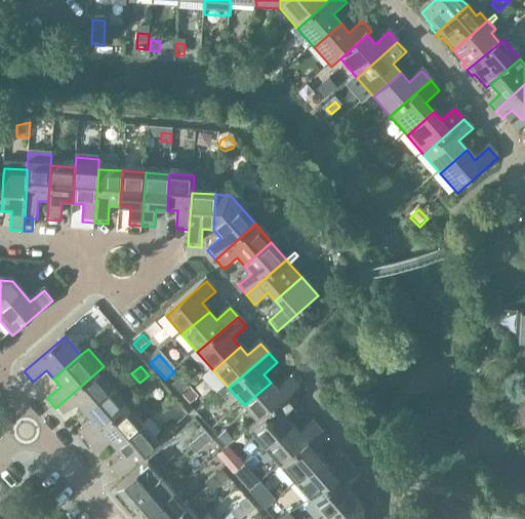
[(485,374),(482,375),(485,388),(487,388),(497,386),(494,372),(485,374)]
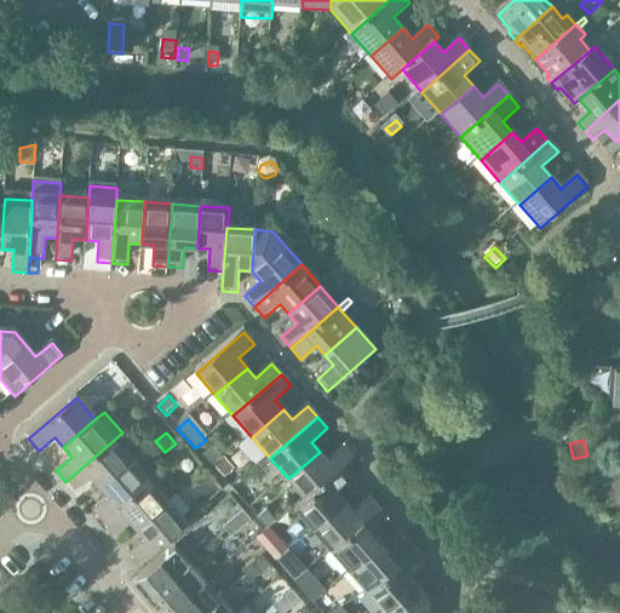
[(91,480),(99,490),(131,462),(113,441),(65,482),(75,493),(91,480)]
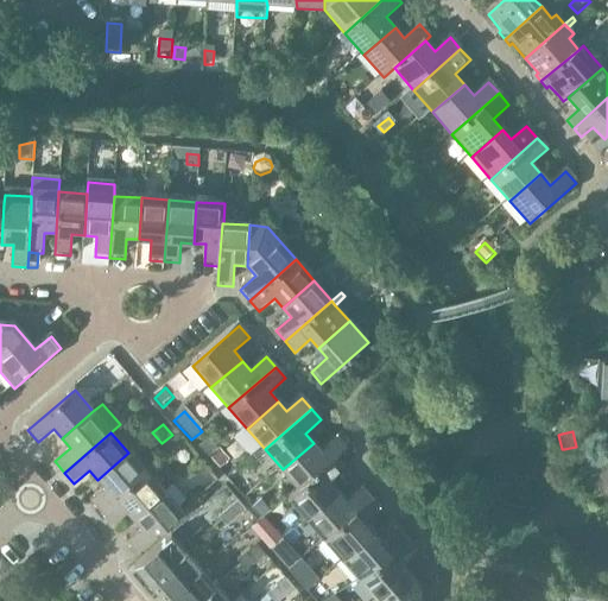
[(283,469),(301,491),(336,460),(348,450),(337,438),(322,453),(314,443),(283,469)]
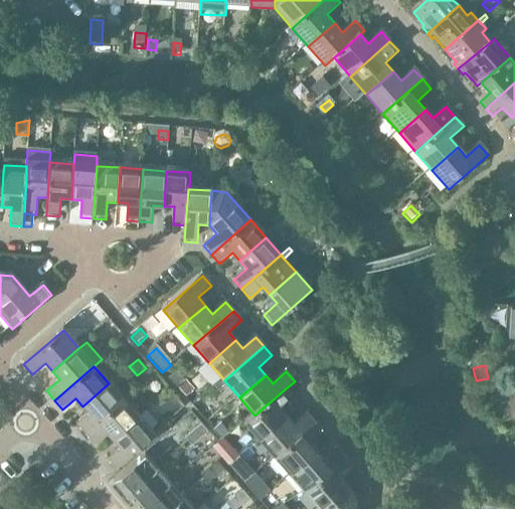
[(176,372),(168,379),(175,388),(184,381),(176,372)]
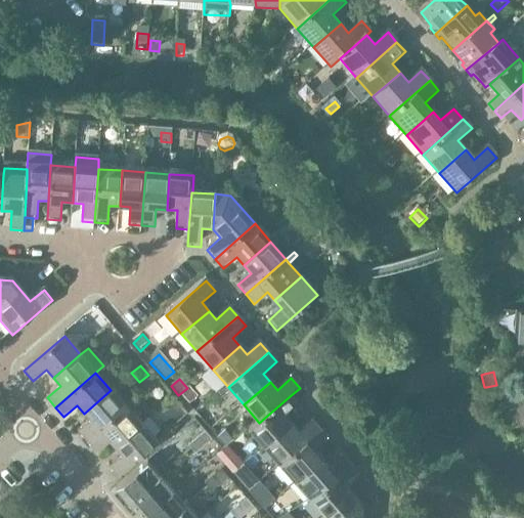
[(189,389),(180,397),(188,406),(198,398),(189,389)]
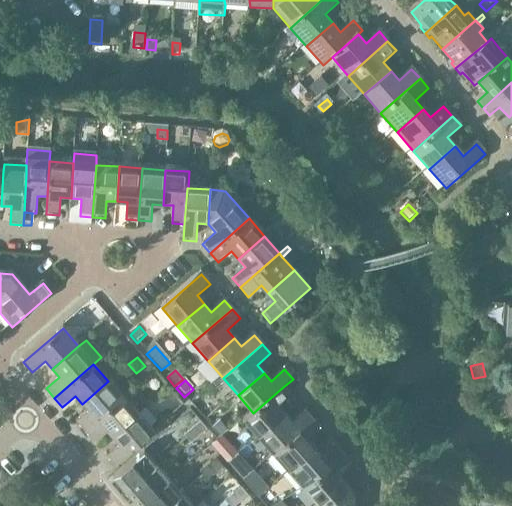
[(76,423),(84,433),(124,398),(108,381),(82,404),(89,412),(76,423)]
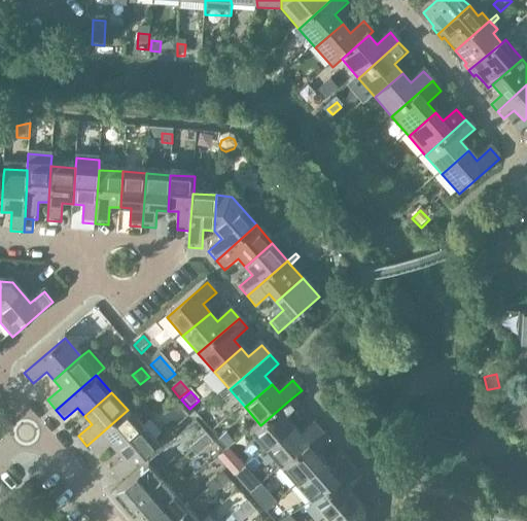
[(250,433),(267,452),(293,428),(286,420),(300,408),(291,398),(260,425),(250,433)]
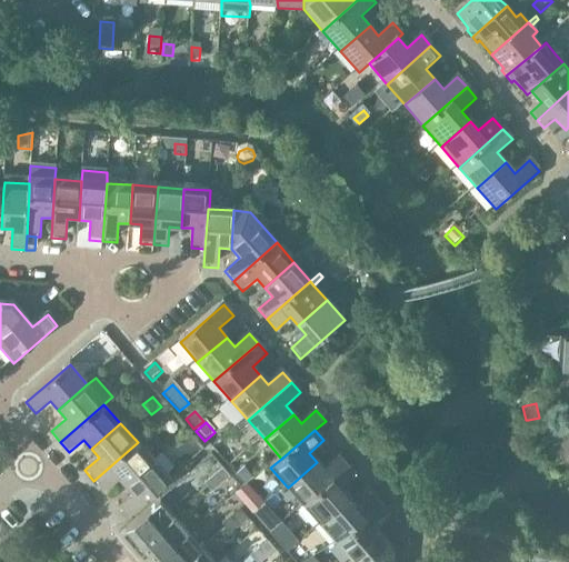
[(118,478),(126,487),(155,462),(138,442),(93,481),(102,491),(118,478)]
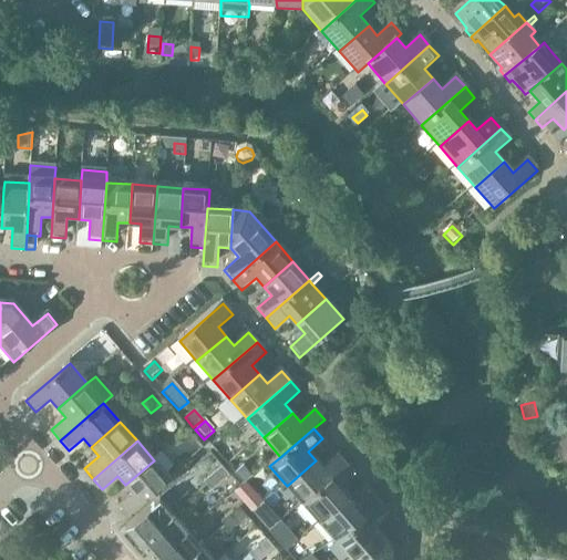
[(287,486),(303,505),(347,467),(338,456),(323,469),(316,460),(287,486)]
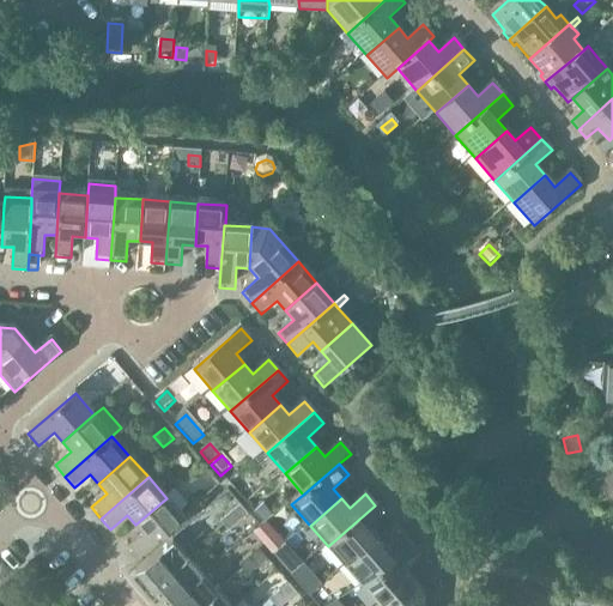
[(167,498),(135,525),(144,534),(127,549),(138,561),(184,520),(167,498)]
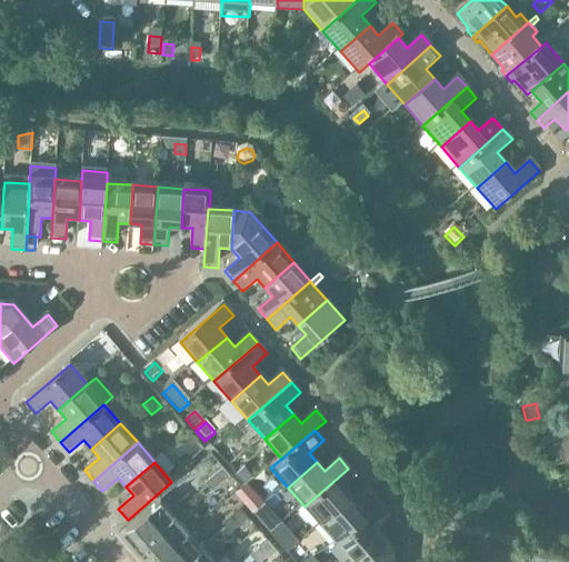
[(305,507),(321,525),(350,501),(342,492),(357,479),(348,469),(305,507)]
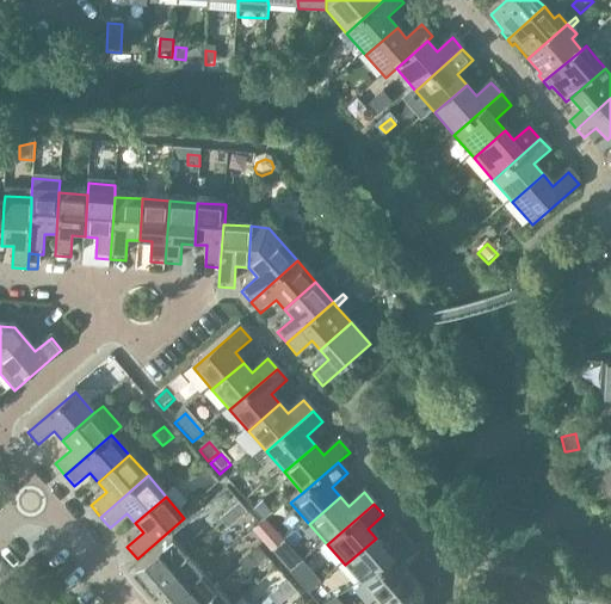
[(239,506),(229,515),(238,524),(247,516),(239,506)]
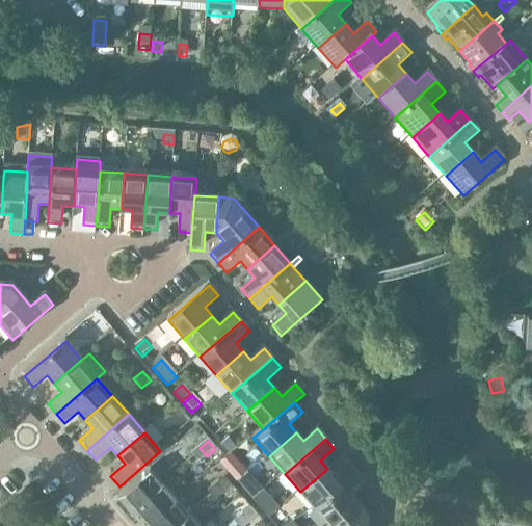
[(228,442),(221,447),(230,457),(237,451),(228,442)]
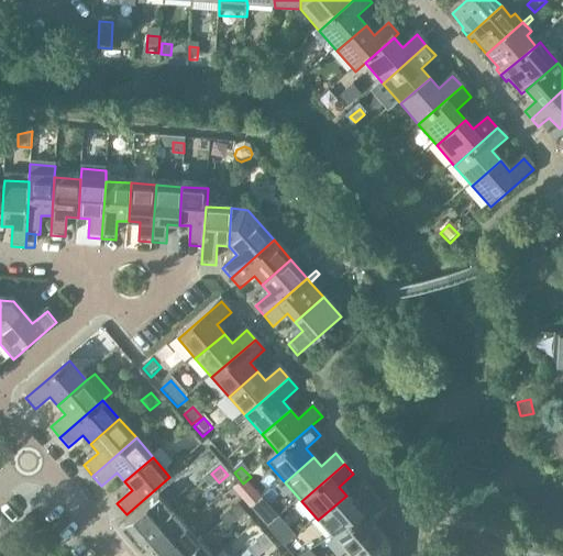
[(219,482),(211,474),(203,481),(210,490),(219,482)]
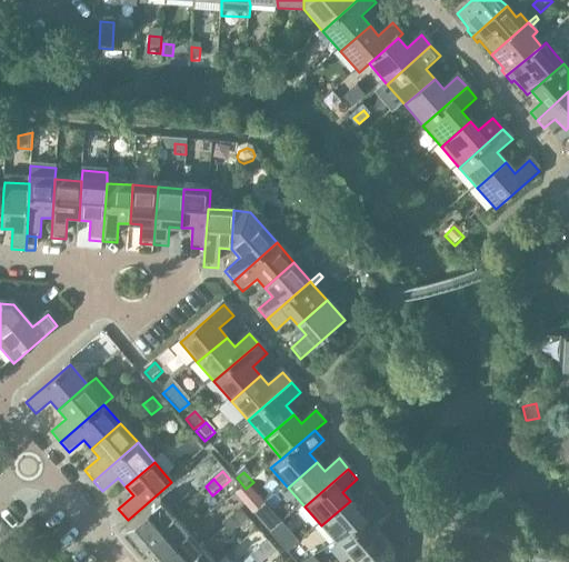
[(246,489),(236,498),(251,517),(263,507),(247,488),(246,489)]
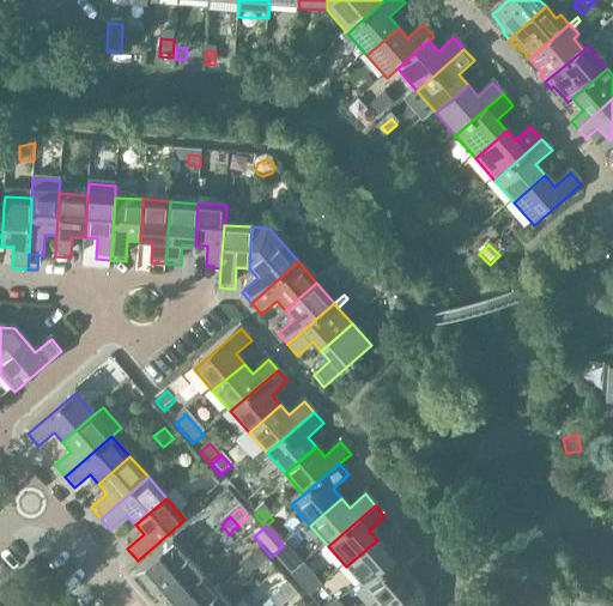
[(346,567),(364,587),(411,546),(401,535),(386,550),(377,540),(346,567)]
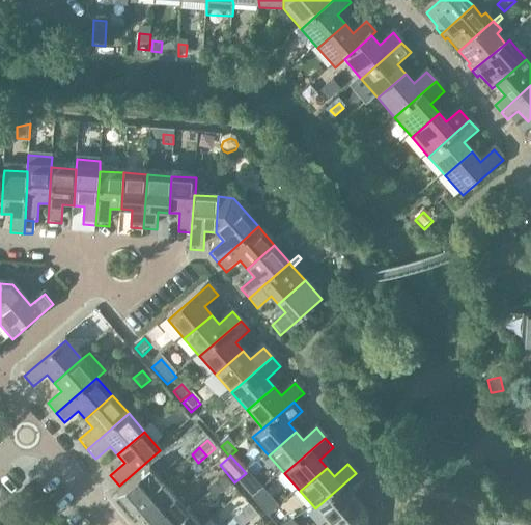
[(120,495),(117,497),(131,514),(163,486),(168,481),(162,475),(158,478),(149,470),(120,495)]
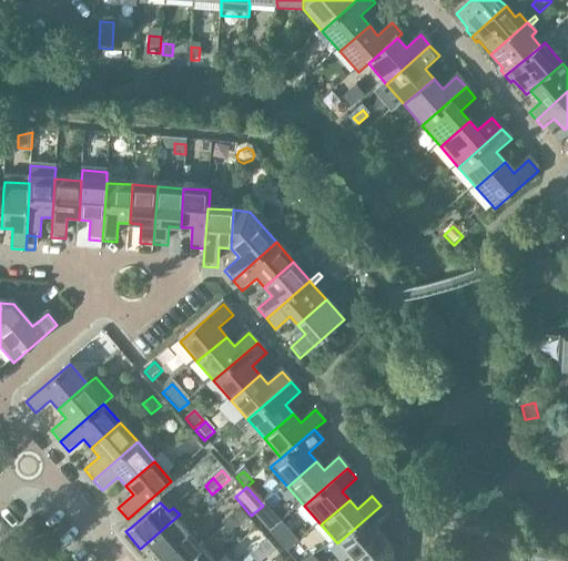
[(337,543),(352,560),(392,560),(393,550),(375,529),(389,517),(381,506),(337,543)]
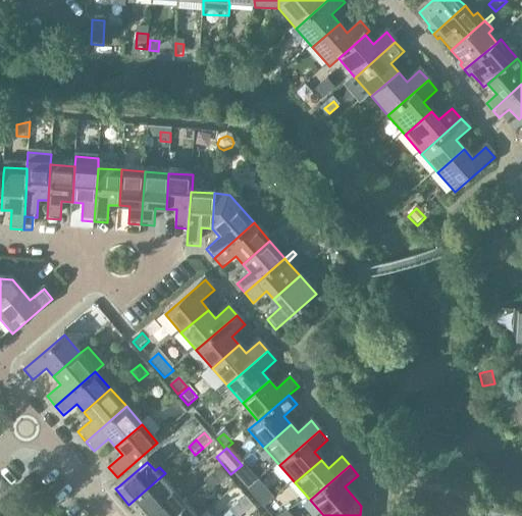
[(242,469),(233,476),(239,482),(247,475),(242,469)]
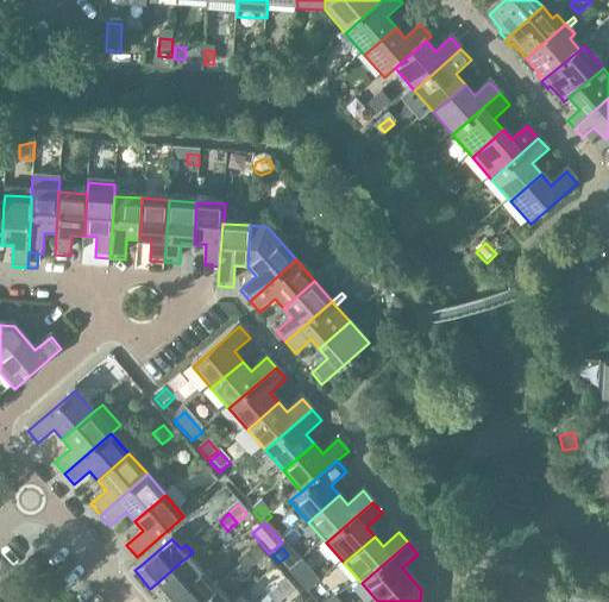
[(257,550),(249,557),(256,566),(265,558),(257,550)]
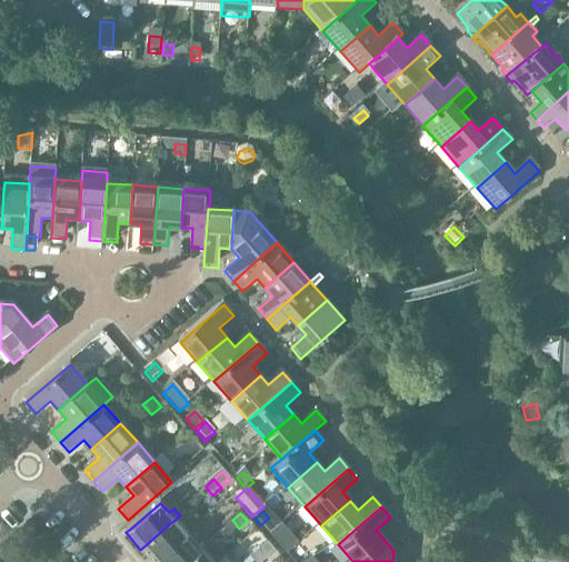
[(140,550),(150,561),(160,561),(189,537),(175,520),(140,550)]
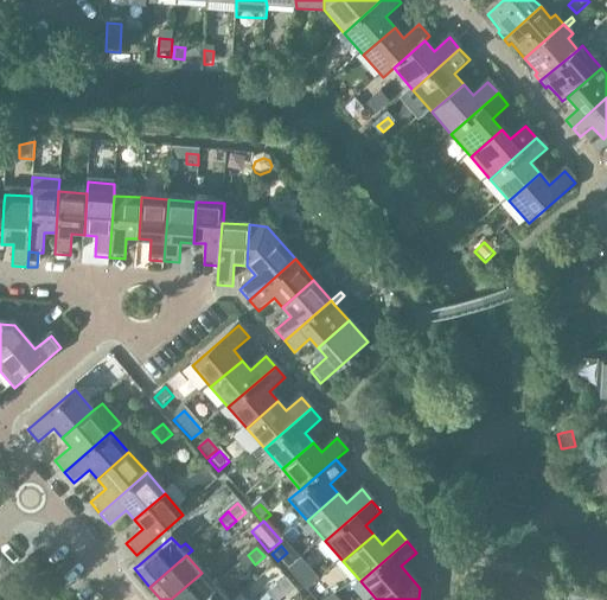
[(255,565),(248,555),(238,563),(247,573),(255,565)]
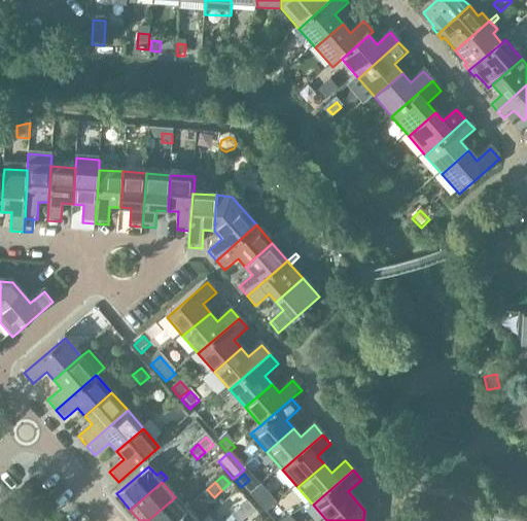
[(275,505),(260,488),(250,497),(264,514),(275,505)]
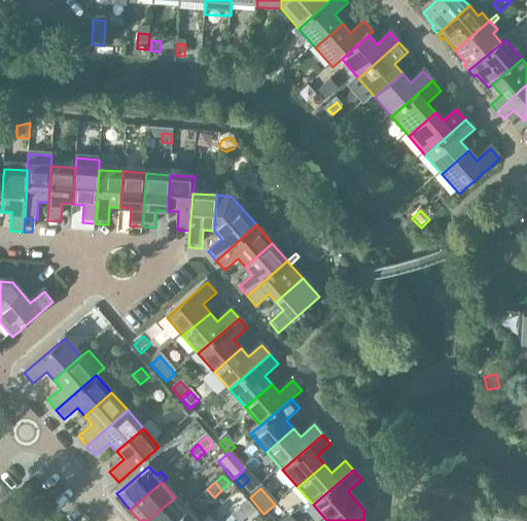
[(177,520),(187,512),(175,497),(148,520),(177,520)]
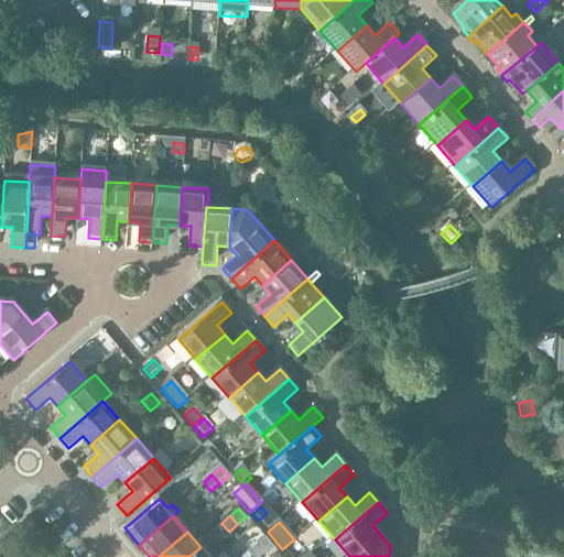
[(266,541),(258,547),(264,556),(273,549),(266,541)]
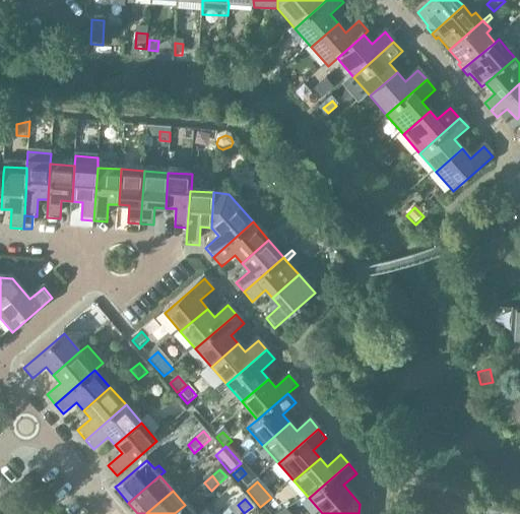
[(192,513),(185,505),(175,513),(192,513)]
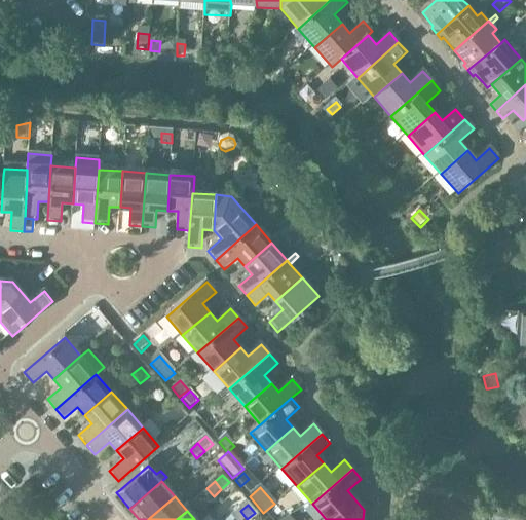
[(247,519),(240,511),(232,518),(233,519),(247,519)]
